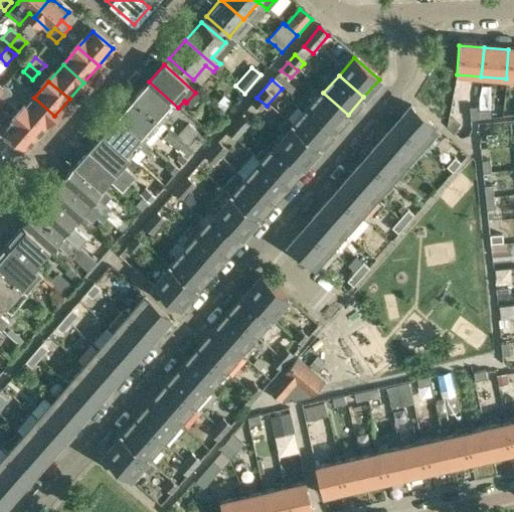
[(149,81),(133,100),(158,122),(173,105),(177,109),(178,108),(149,81)]
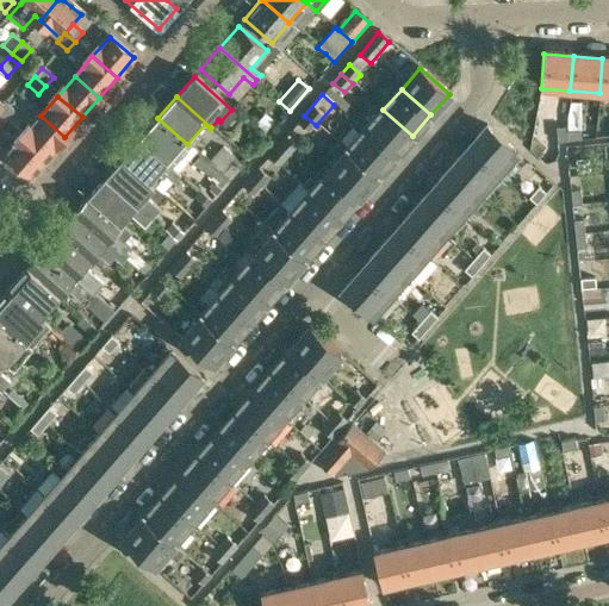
[(2,102),(0,105),(0,116),(6,122),(14,112),(2,102)]
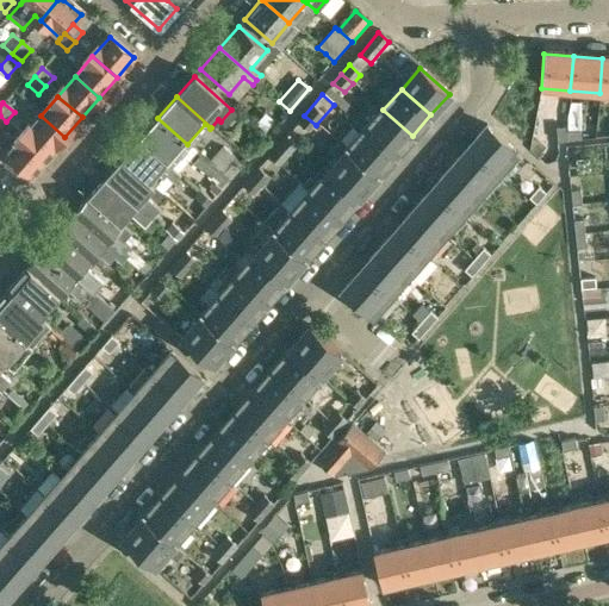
[(383,110),(365,131),(395,156),(412,136),(383,110)]
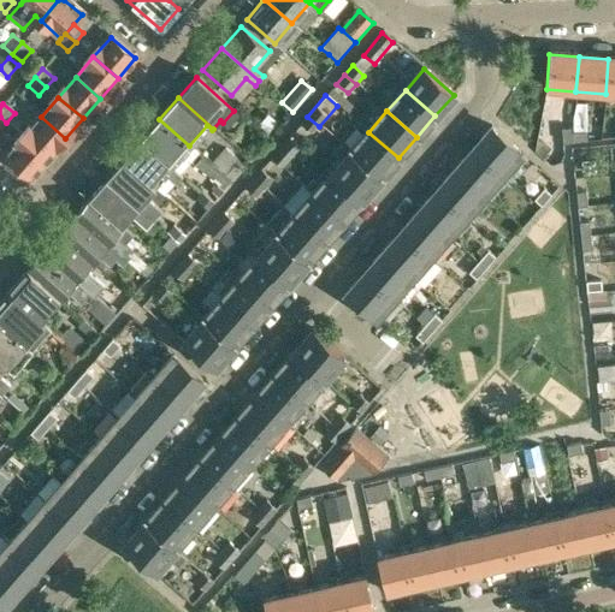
[(41,117),(23,137),(48,159),(65,138),(41,117)]
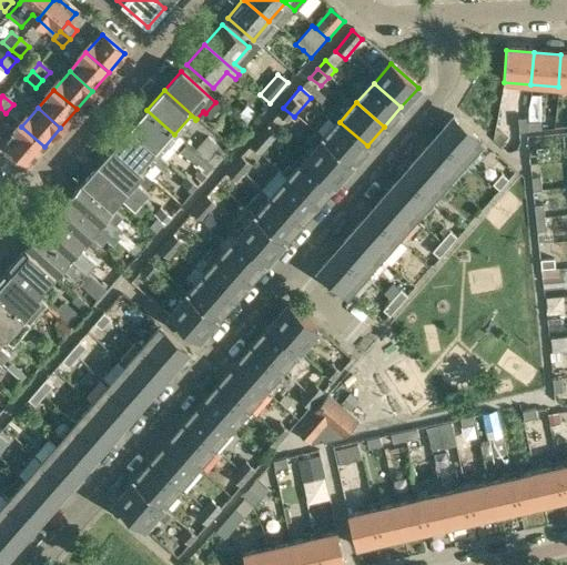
[(294,117),(283,108),(276,115),(286,124),(294,117)]
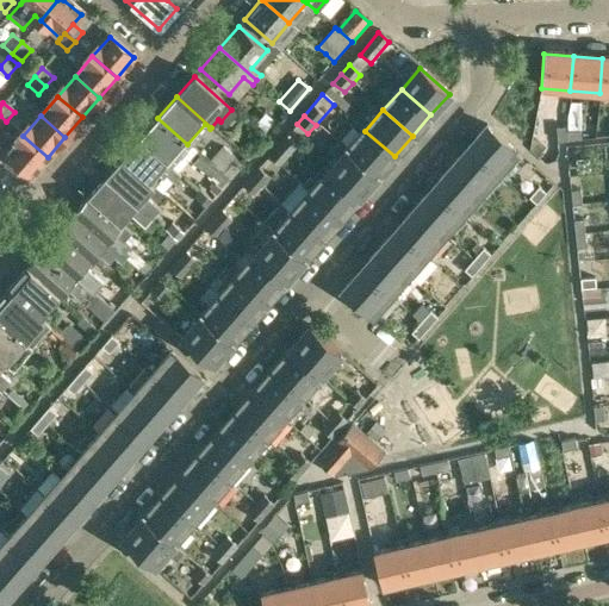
[(157,118),(140,139),(178,173),(197,152),(187,144),(157,118)]
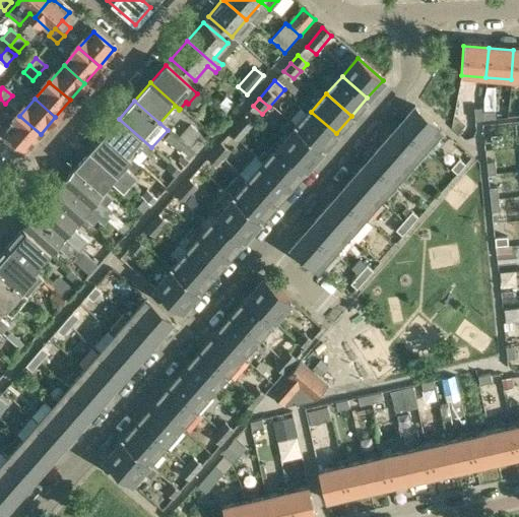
[(414,108),(398,126),(425,148),(440,130),(414,108)]
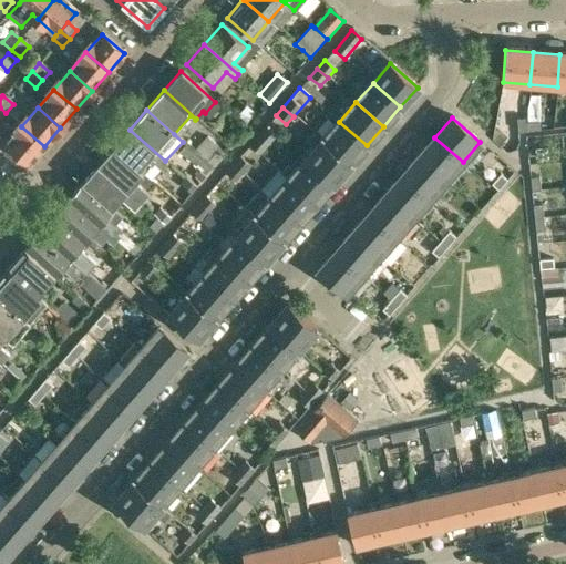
[(565,140),(565,136),(562,118),(539,123),(545,145),(565,140)]
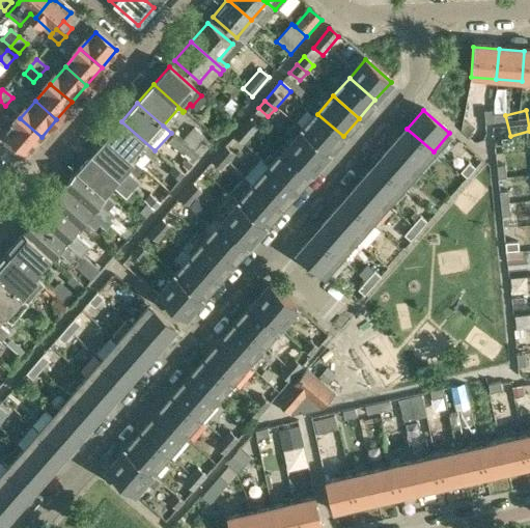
[(492,123),(492,116),(491,112),(482,112),(483,124),(492,123)]
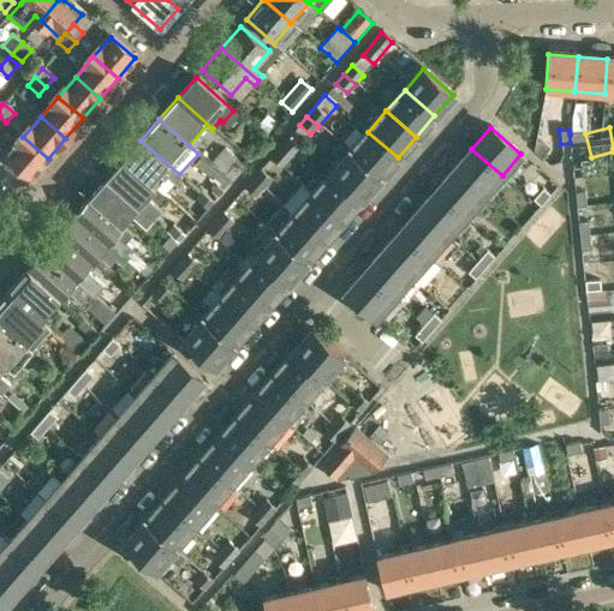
[(368,132),(350,153),(350,154),(379,179),(398,157),(368,132)]
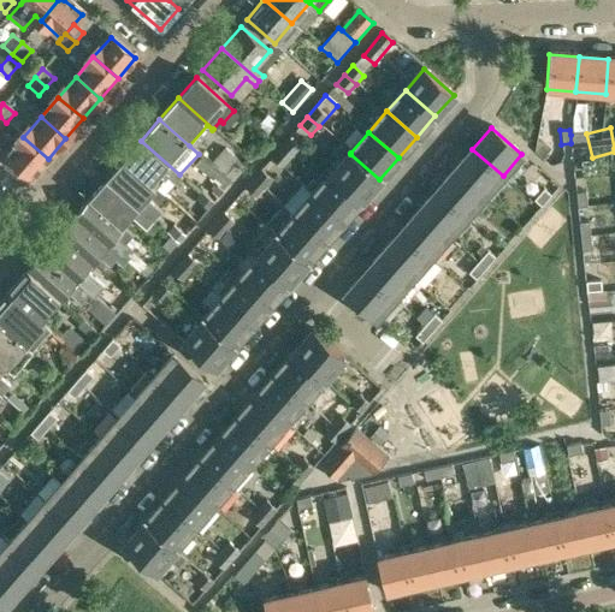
[(585,134),(571,135),(571,143),(586,142),(585,134)]
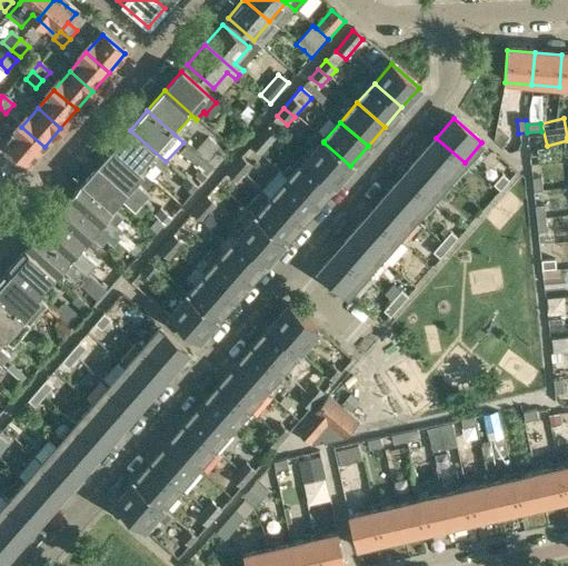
[(259,157),(278,136),(268,126),(249,147),(259,157)]
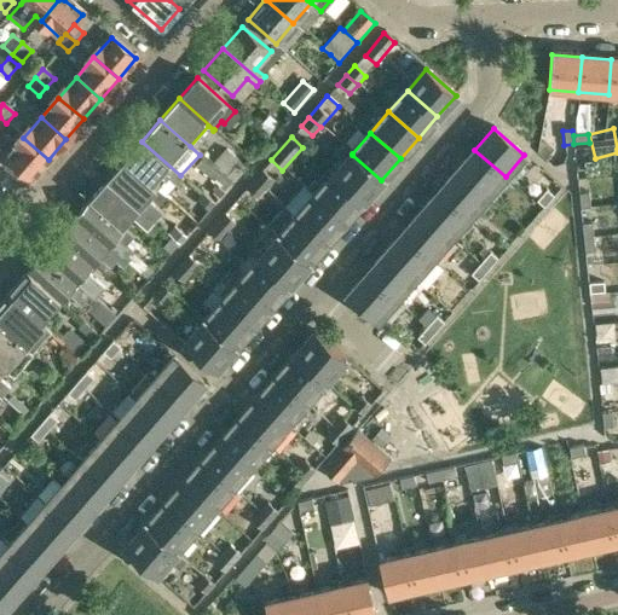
[(48,160),(23,138),(6,158),(30,179),(48,160)]
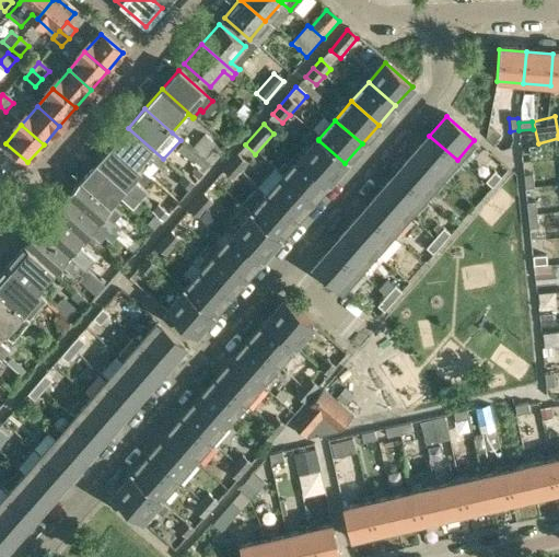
[(128,128),(112,147),(139,170),(149,159),(159,167),(165,160),(163,159),(128,128)]
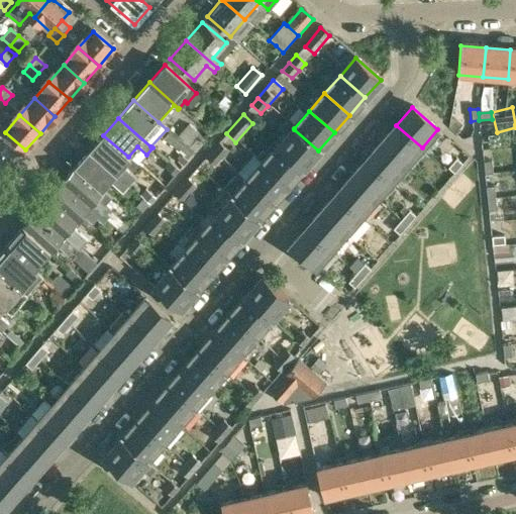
[(203,128),(209,134),(216,127),(209,121),(203,128)]
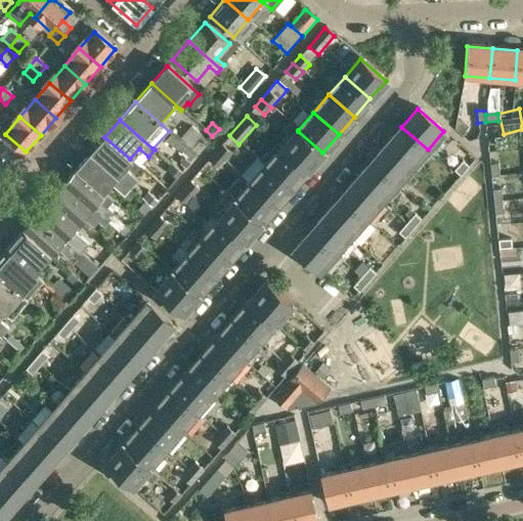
[(281,148),(307,171),(322,153),(298,131),(298,130),(288,123),(272,140),(281,148)]
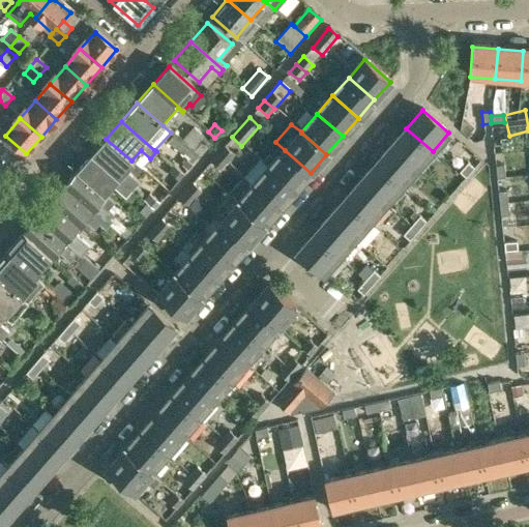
[(193,127),(181,141),(199,155),(210,143),(193,127)]
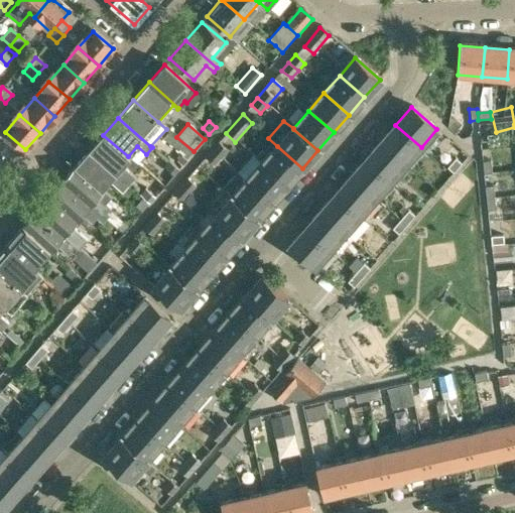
[(395,125),(380,142),(406,164),(421,147),(395,125)]
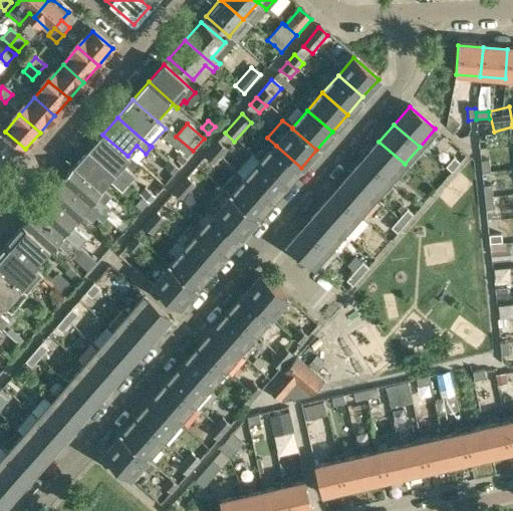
[(193,151),(176,137),(169,130),(162,139),(186,160),(193,151)]
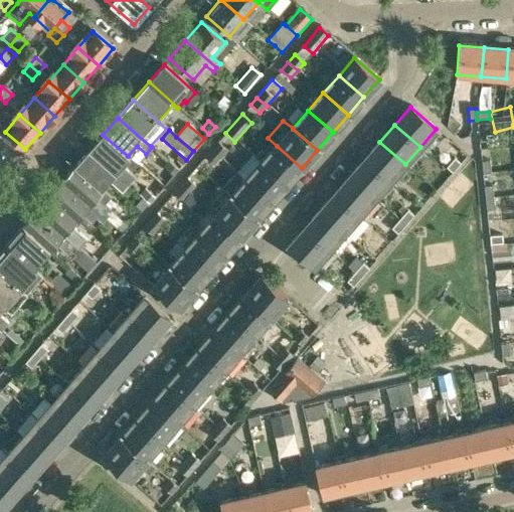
[(103,135),(89,151),(128,185),(134,177),(121,165),(128,156),(103,135)]
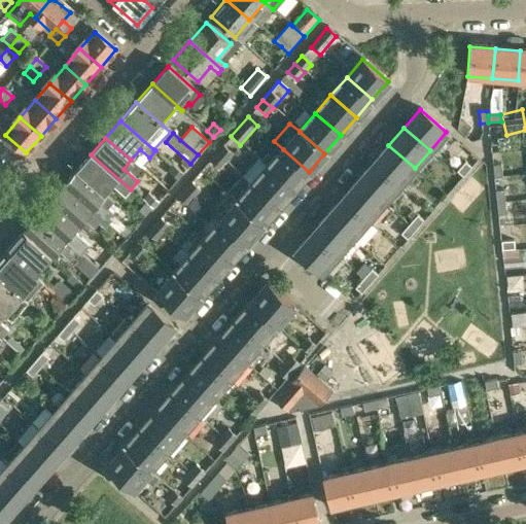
[(388,145),(373,163),(398,185),(415,168),(388,145)]
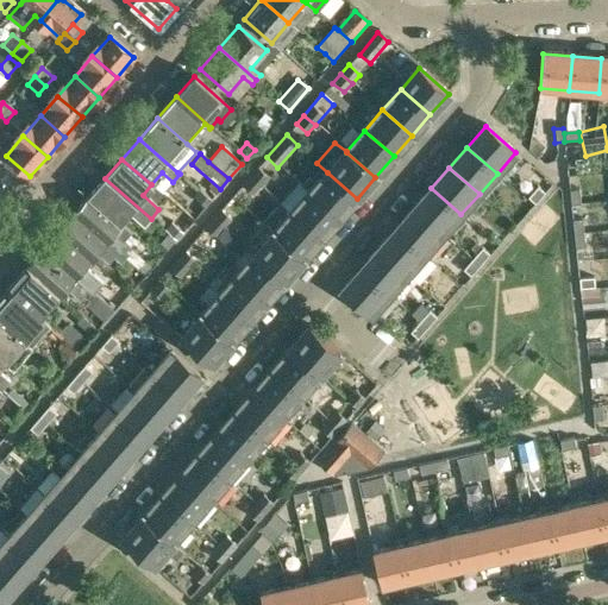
[(256,169),(249,178),(261,188),(268,178),(256,169)]
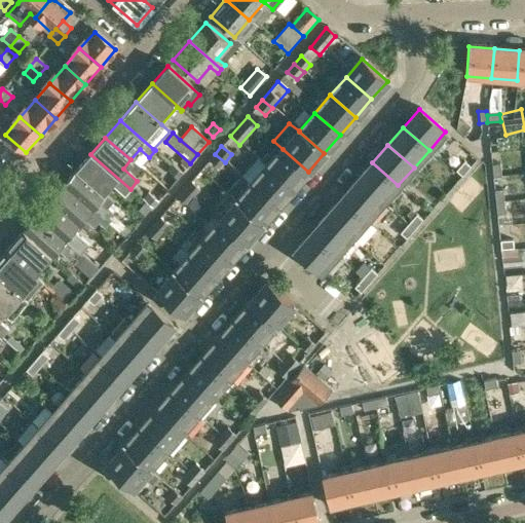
[(283,149),(267,167),(293,189),(308,172),(283,149)]
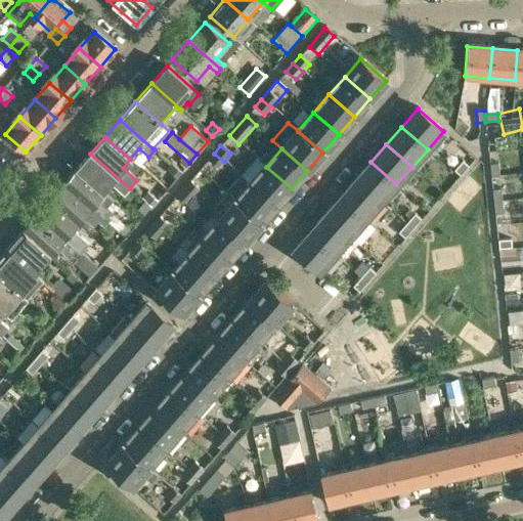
[(90,154),(77,169),(102,191),(110,183),(123,196),(130,188),(90,154)]
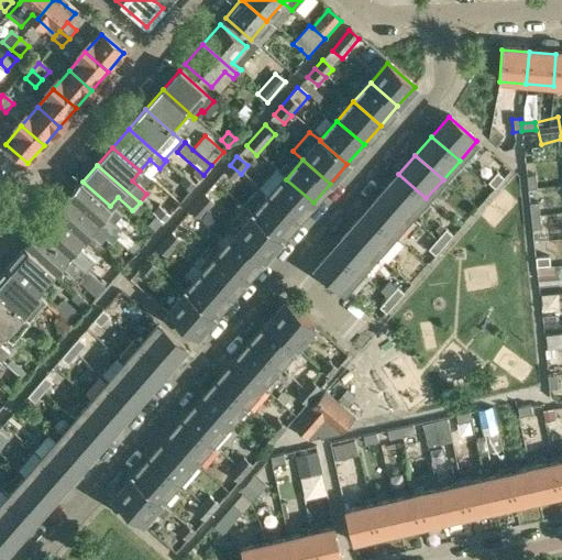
[(241,174),(230,165),(223,173),(233,182),(241,174)]
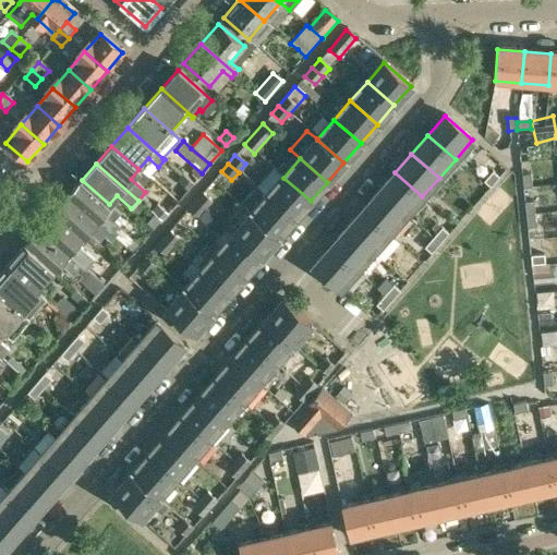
[(395,172),(378,192),(406,216),(422,196),(395,172)]
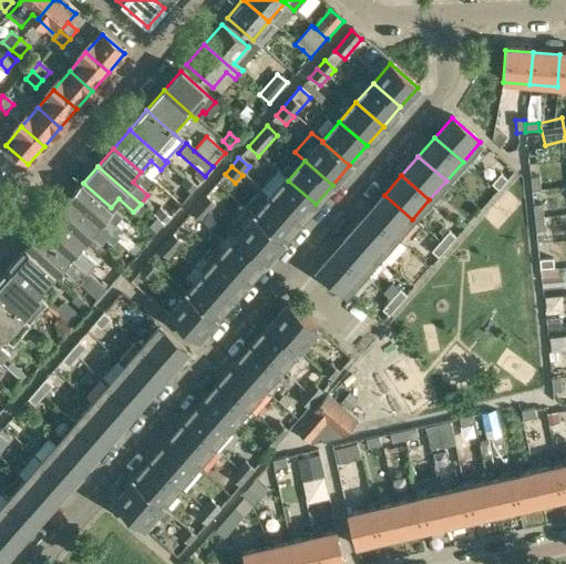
[(491,186),(497,193),(506,182),(500,175),(491,186)]
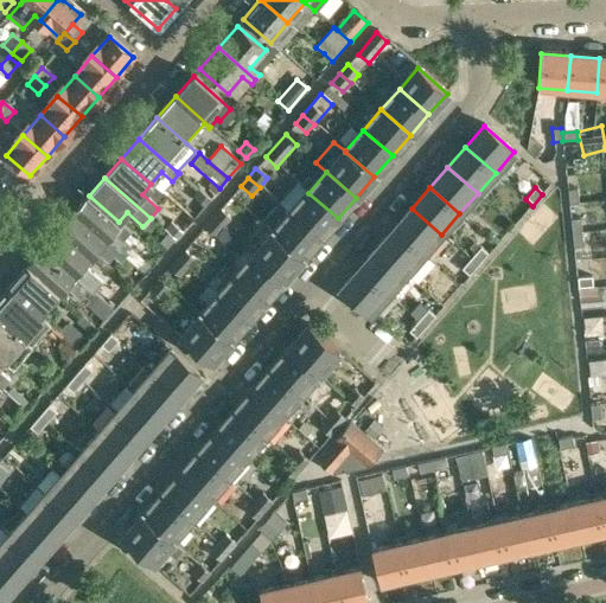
[(193,198),(203,206),(209,199),(199,191),(193,198)]
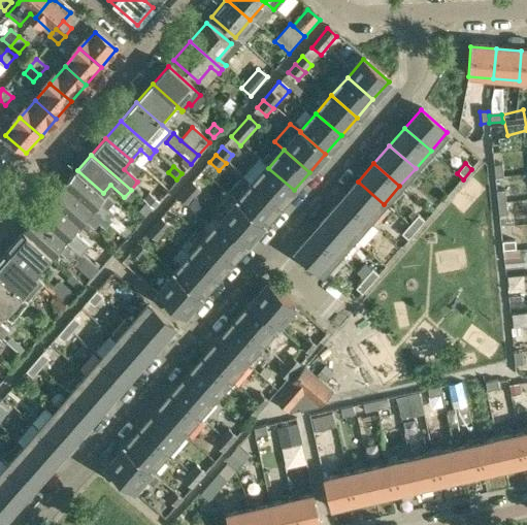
[(501,166),(493,166),(494,178),(502,177),(501,166)]
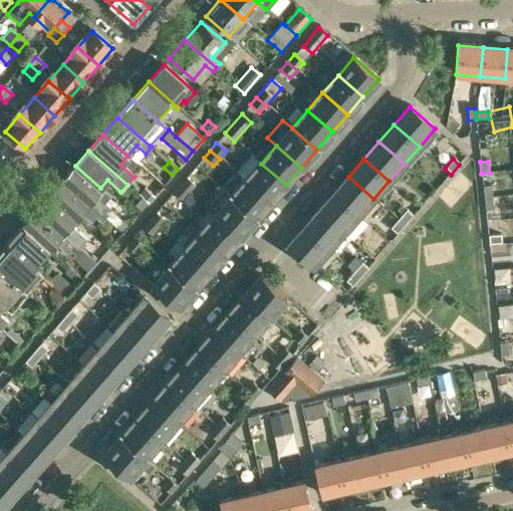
[(261,164),(245,182),(270,203),(286,185),(261,164)]
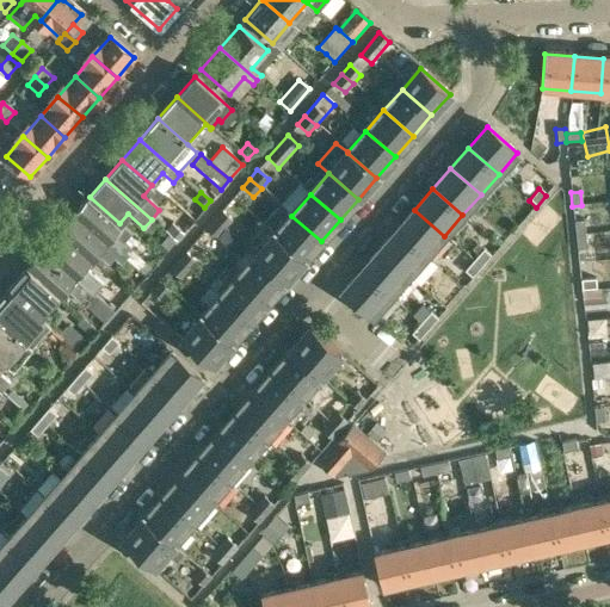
[(90,197),(73,215),(124,260),(129,254),(125,252),(130,247),(124,241),(131,234),(129,233),(122,227),(118,224),(119,223),(90,197)]
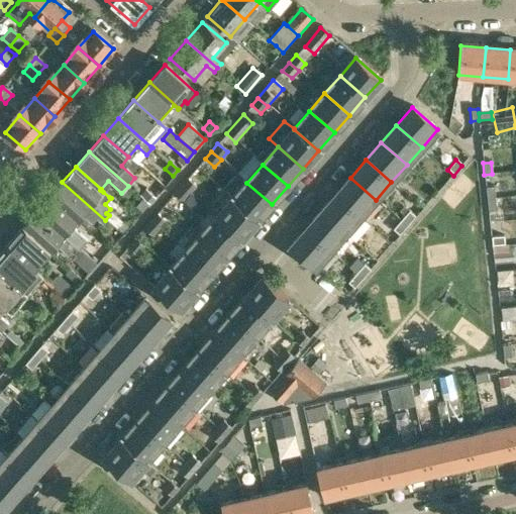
[(350,178),(335,195),(360,217),(376,200),(350,178)]
